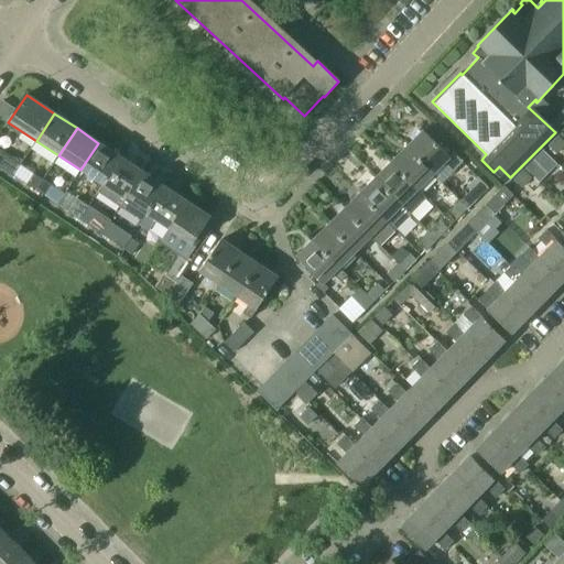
[(449,159),(422,132),(407,148),(433,175),(443,165),(451,173),(463,162),(454,154),(449,159)]
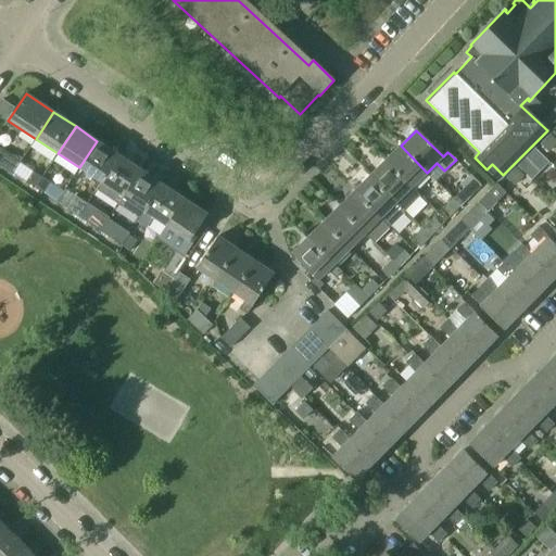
[(548,154),(555,146),(555,142),(551,137),(540,147),(548,154)]
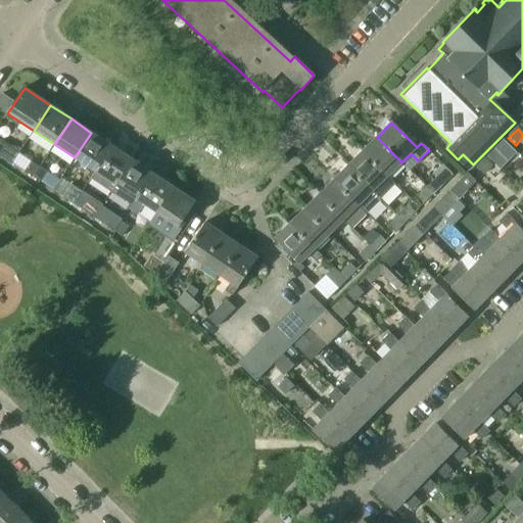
[(95,172),(111,146),(91,133),(75,157),(95,172)]
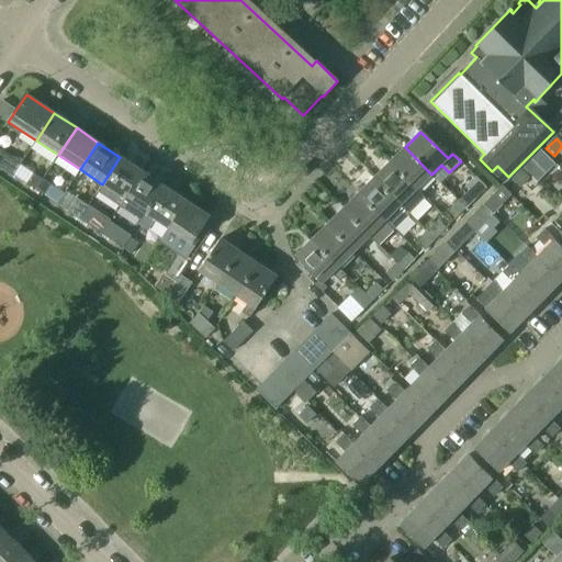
[(431,175),(405,147),(389,163),(416,190),(431,175)]
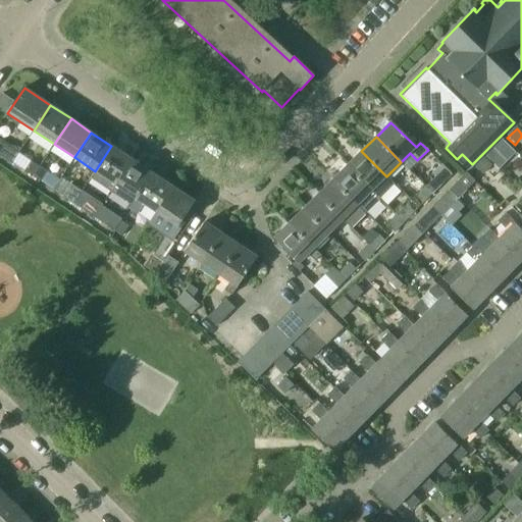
[(19,153),(0,140),(0,155),(12,163),(19,153)]
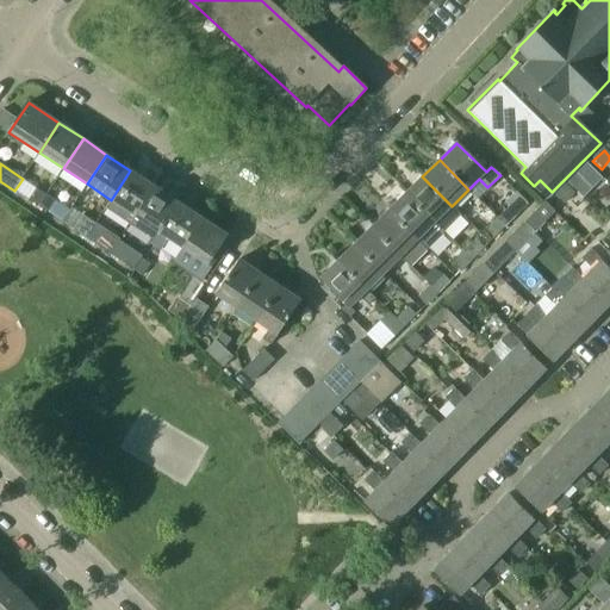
[(576,173),(566,184),(583,200),(592,190),(602,180),(585,163),(576,173)]
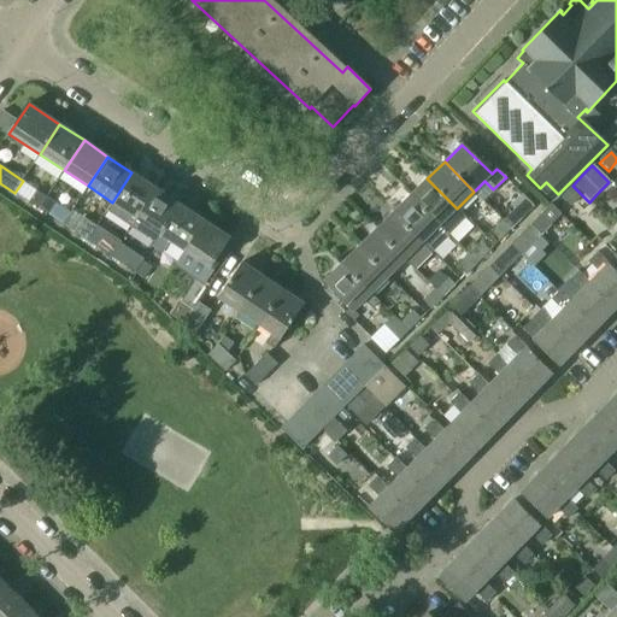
[(136,218),(156,188),(131,172),(112,203),(136,218)]
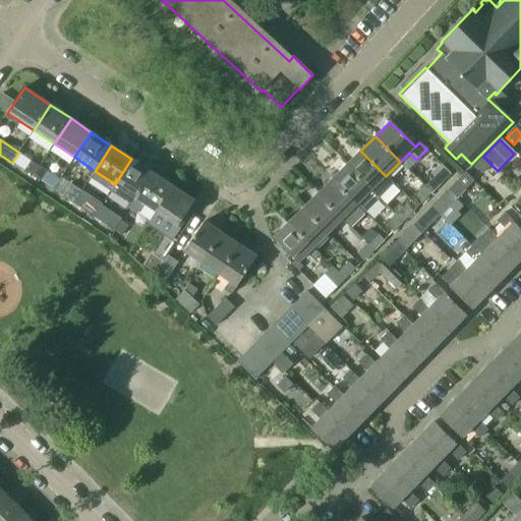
[(393,183),(386,176),(360,151),(346,166),(379,198),(393,183)]
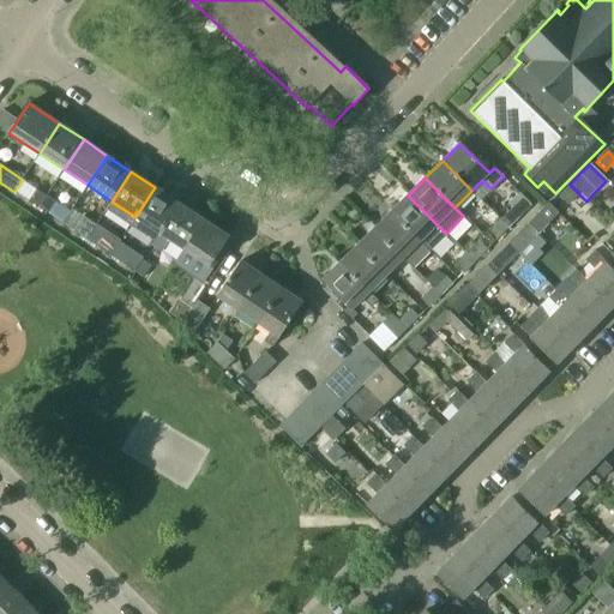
[(569,186),(559,197),(567,205),(577,194),(569,186)]
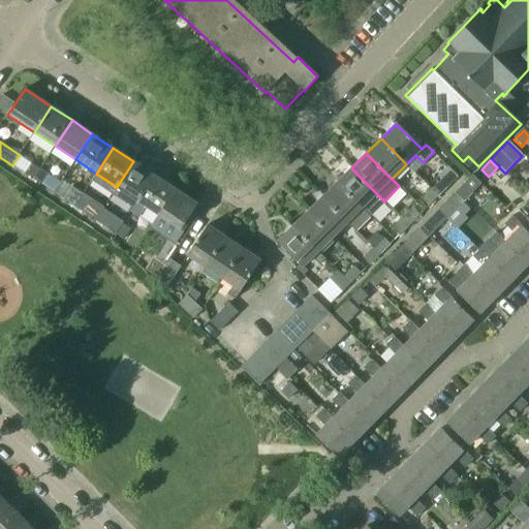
[(117,187),(111,196),(124,205),(131,210),(154,176),(133,161),(117,187)]
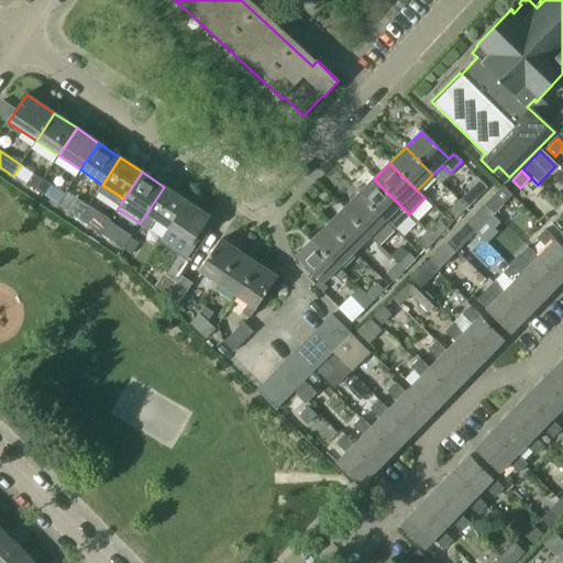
[(35,190),(42,180),(33,175),(26,185),(35,190)]
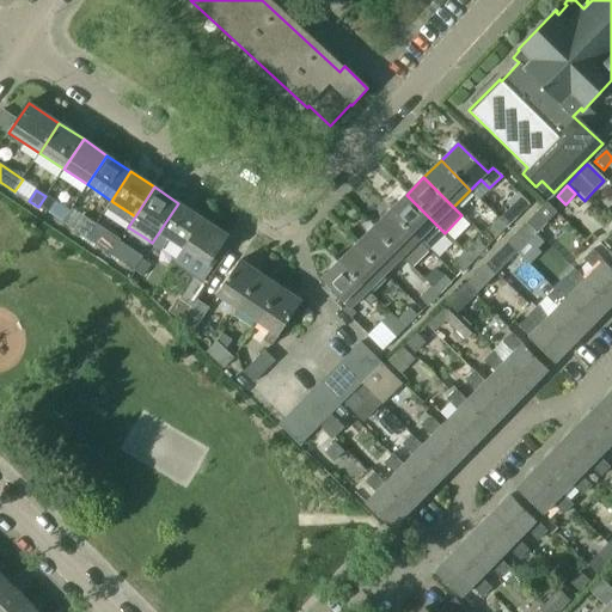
[(507,227),(531,204),(519,193),(508,203),(512,207),(499,219),(507,227)]
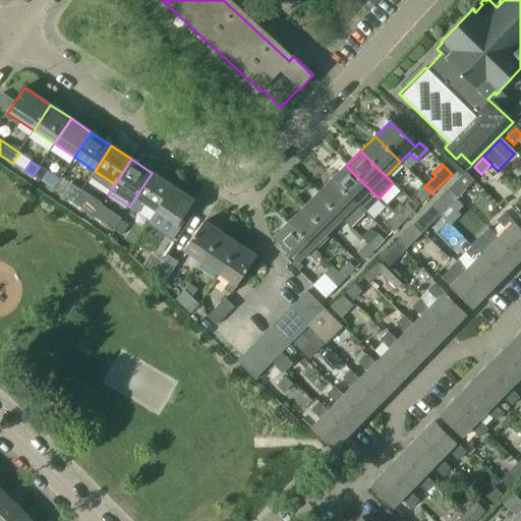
[(379,198),(346,166),(332,180),(357,205),(365,196),(372,204),(379,198)]
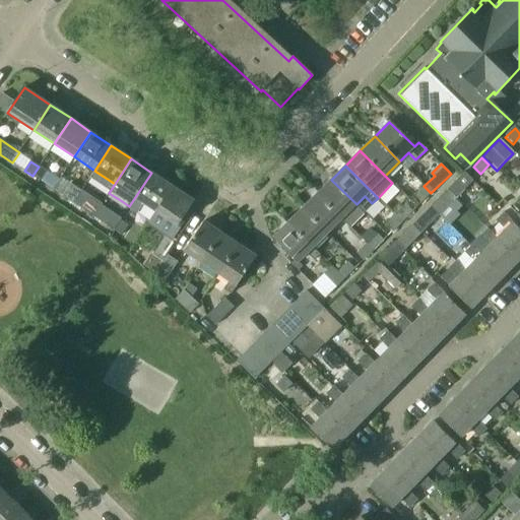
[(40,182),(46,173),(39,167),(33,176),(40,182)]
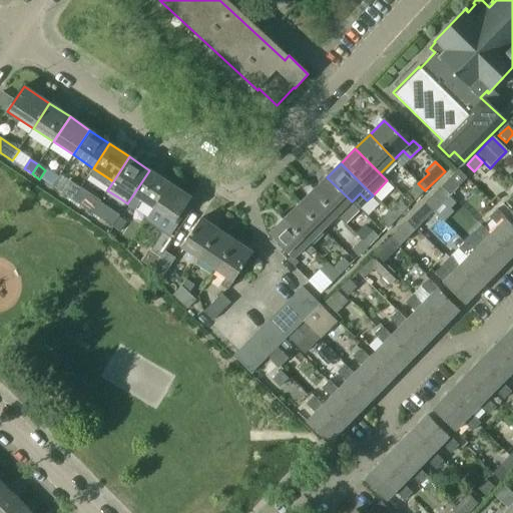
[(153,208),(169,183),(149,170),(127,203),(135,208),(140,200),(153,208)]
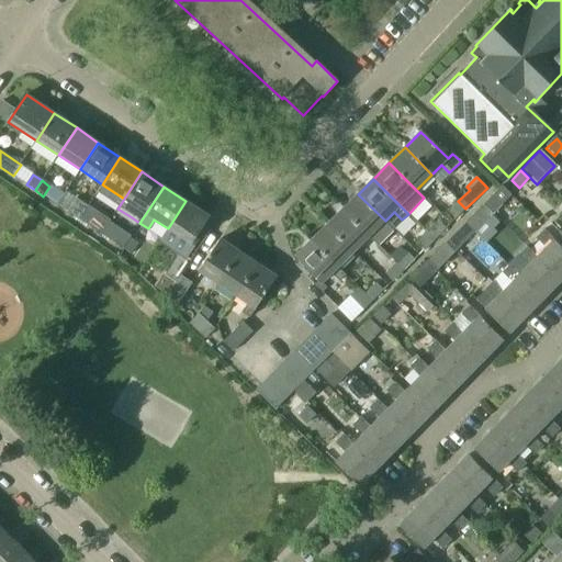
[(492,214),(509,197),(501,187),(482,204),(492,214)]
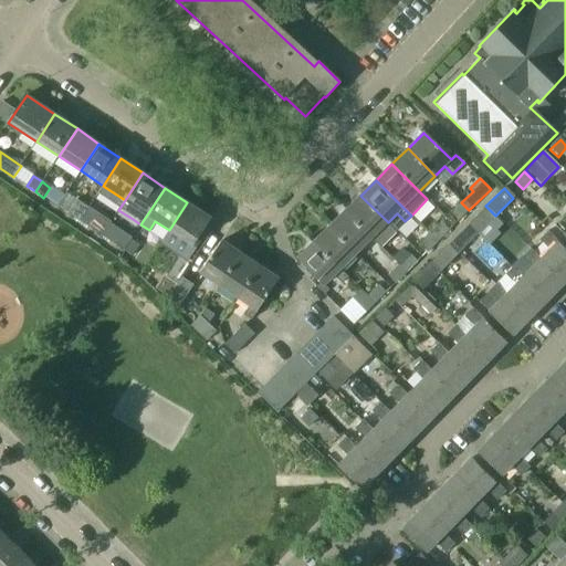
[(396,230),(388,222),(360,196),(345,211),(371,238),(379,247),(396,230)]
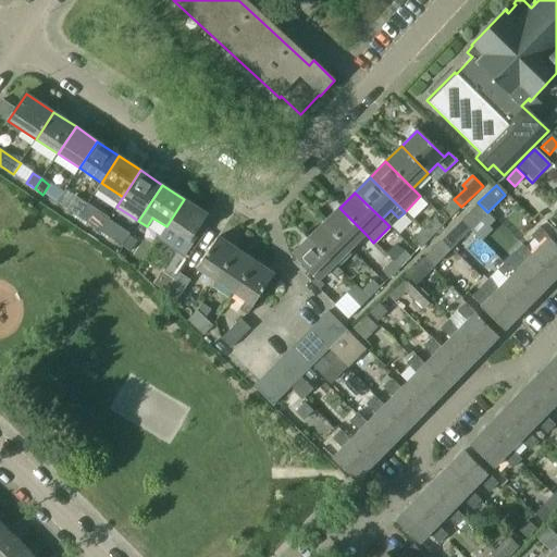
[(77,218),(86,206),(76,199),(69,211),(77,218)]
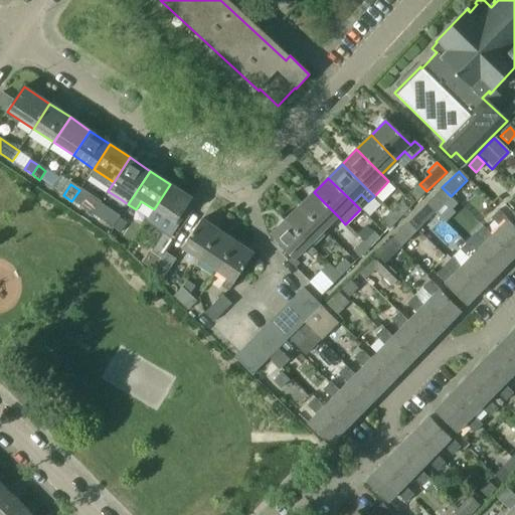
[(174,223),(191,198),(170,184),(154,209),(174,223)]
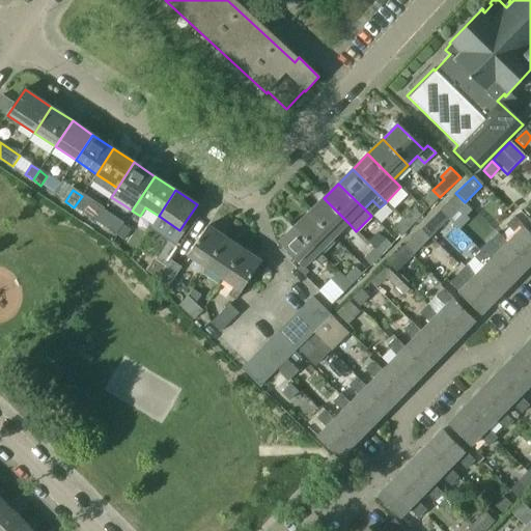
[(430,207),(440,197),(432,190),(423,200),(430,207)]
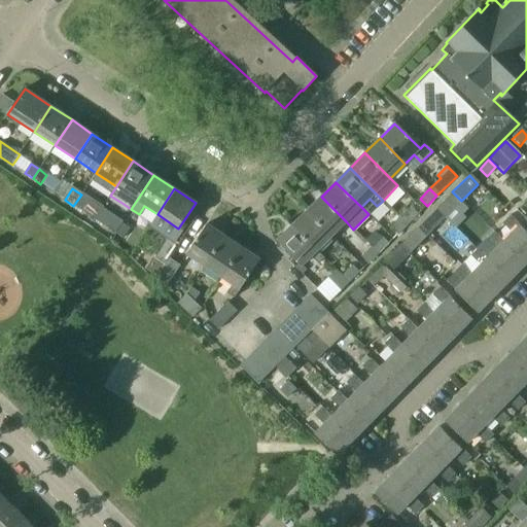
[(90,216),(99,202),(83,191),(81,195),(73,206),(90,216)]
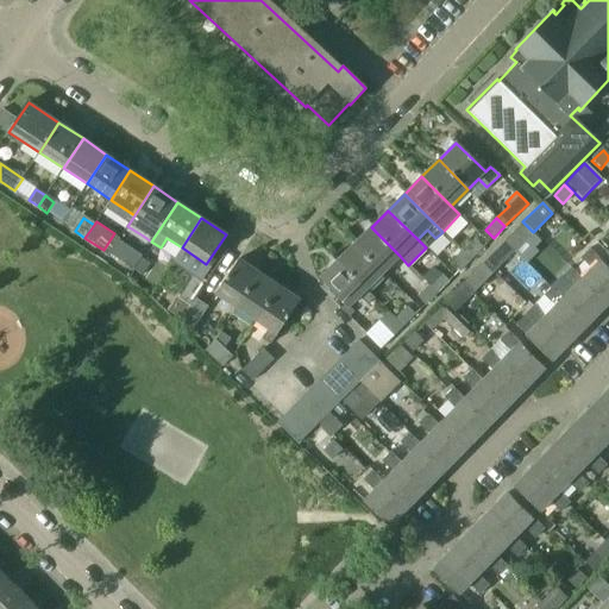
[(513,252),(533,232),(522,221),(502,242),(513,252)]
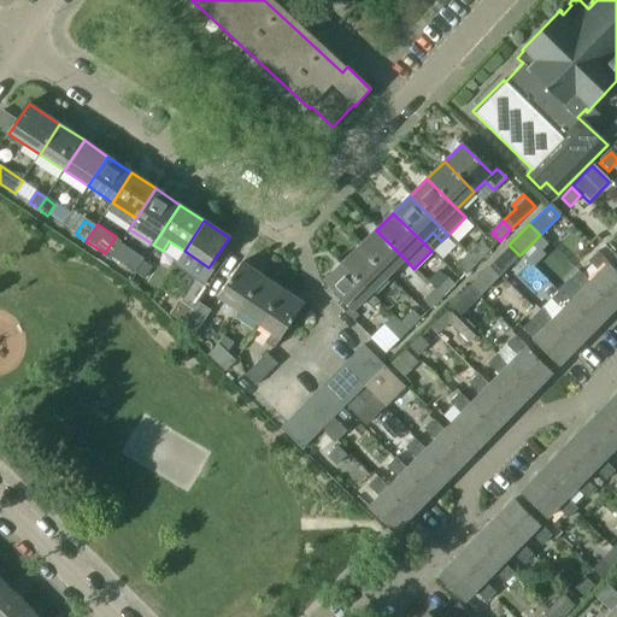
[(405,259),(376,230),(358,247),(388,277),(405,259)]
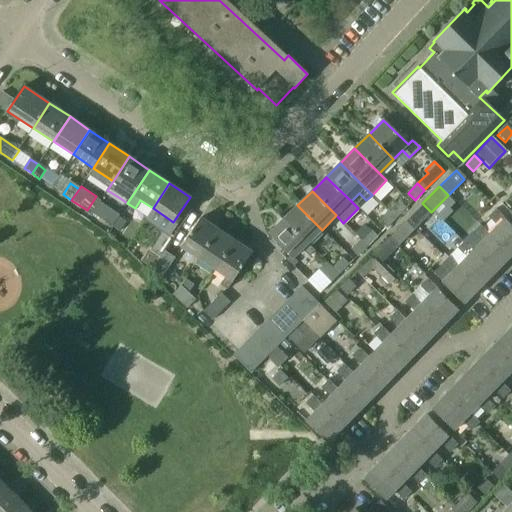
[(396,219),(406,208),(400,201),(389,212),(396,219)]
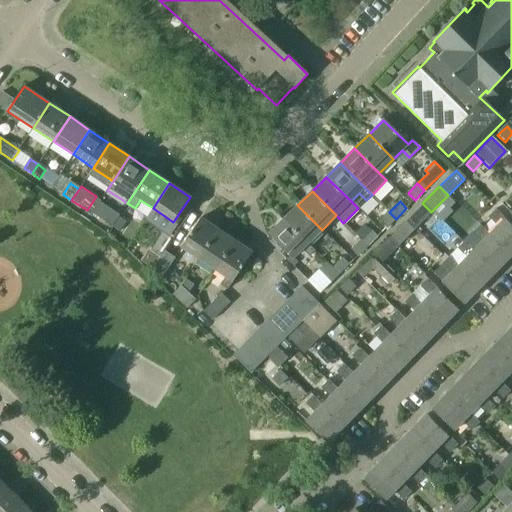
[(413,229),(431,212),(422,203),(405,220),(413,229)]
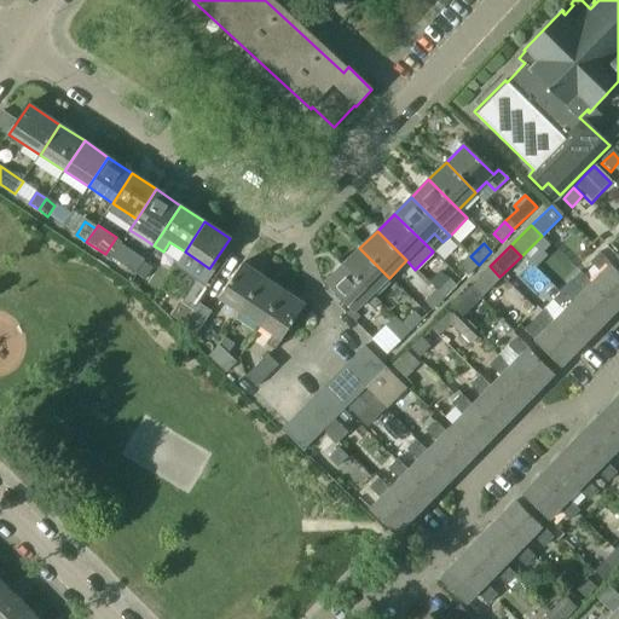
[(389,278),(359,248),(342,265),(372,295),(389,278)]
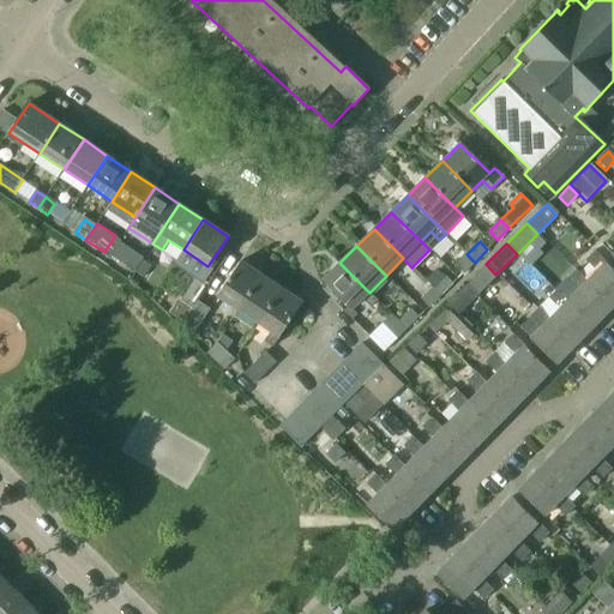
[(613,304),(613,271),(594,252),(585,260),(596,271),(587,282),(612,306),(613,304)]
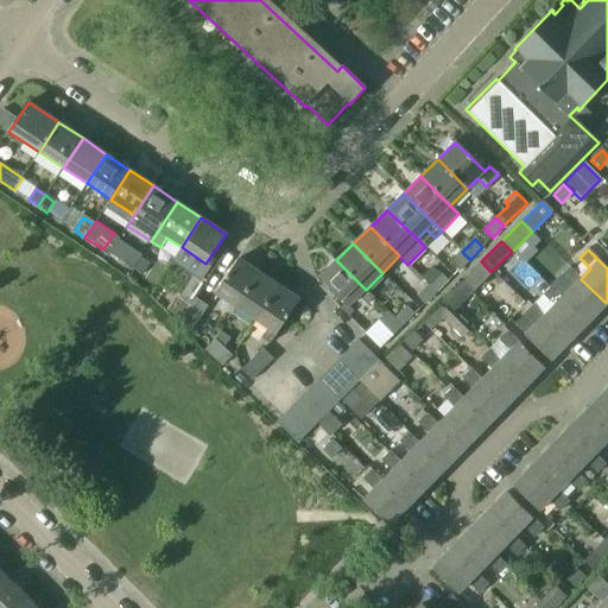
[(133,270),(140,259),(131,252),(124,263),(133,270)]
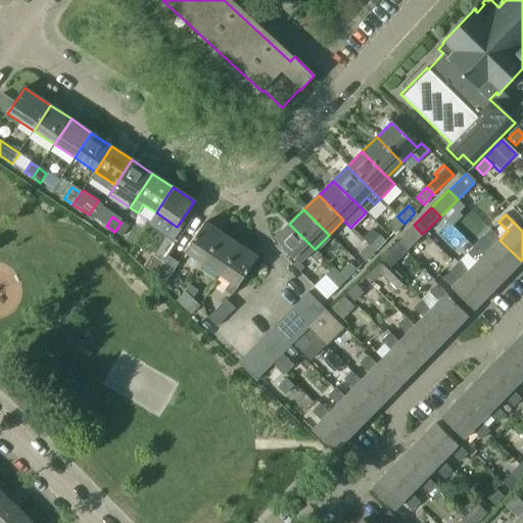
[(394,233),(405,224),(397,217),(387,226),(394,233)]
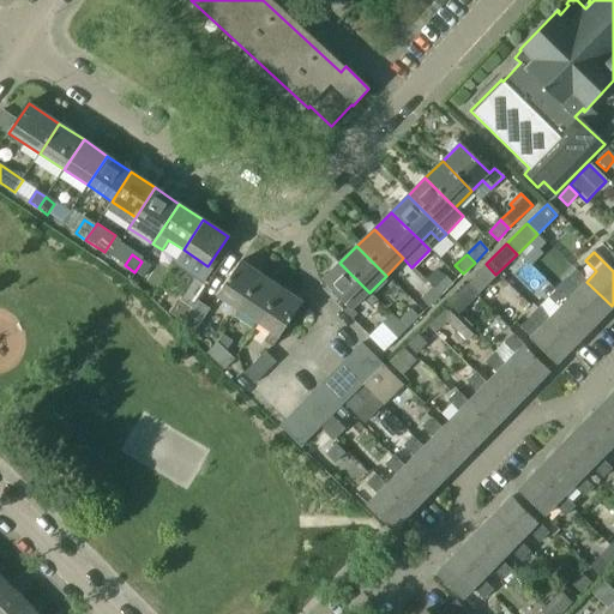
[(144,278),(151,268),(142,262),(134,272),(144,278)]
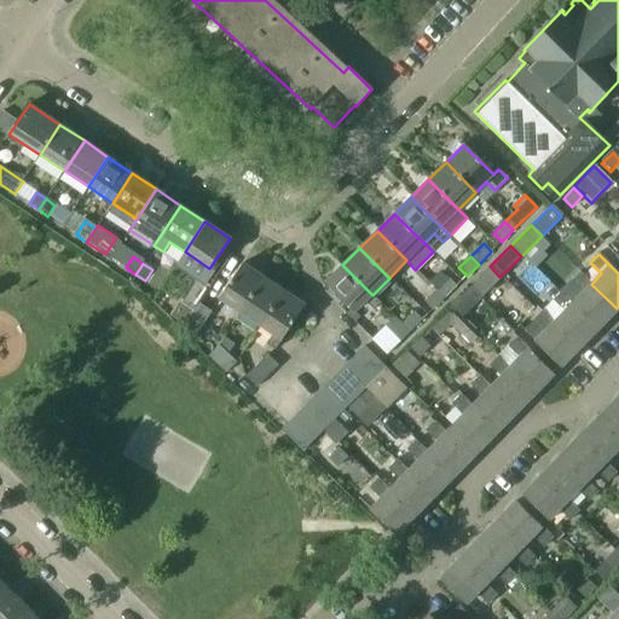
[(241,312),(264,278),(242,264),(219,298),(241,312)]
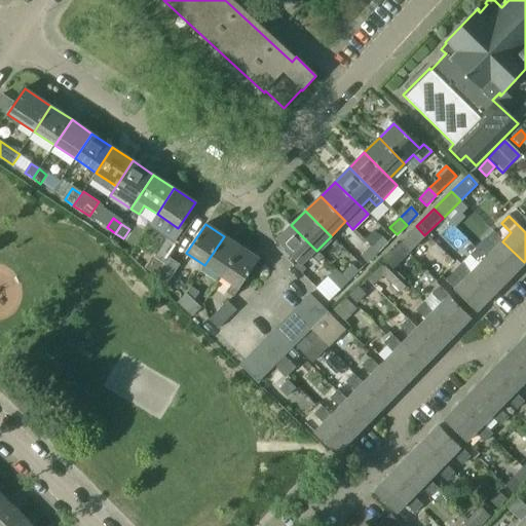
[(316,251),(291,225),(275,240),(301,266),(310,257),(317,264),(324,258),(316,251)]
